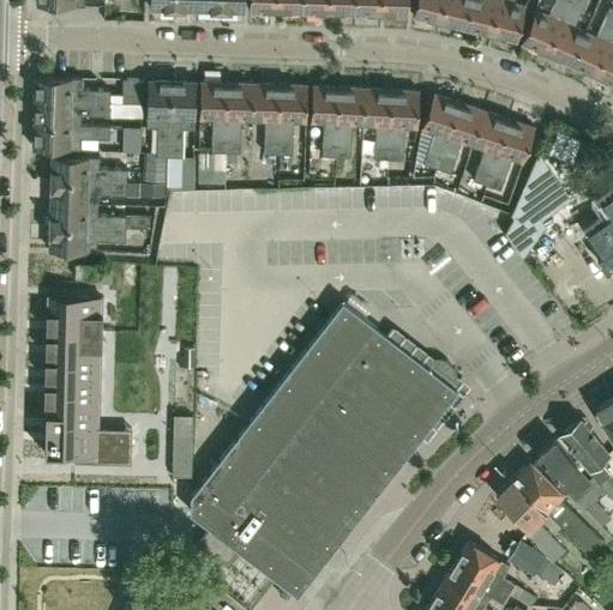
[(150,0),(151,10),(174,11),(174,0),(150,0)]
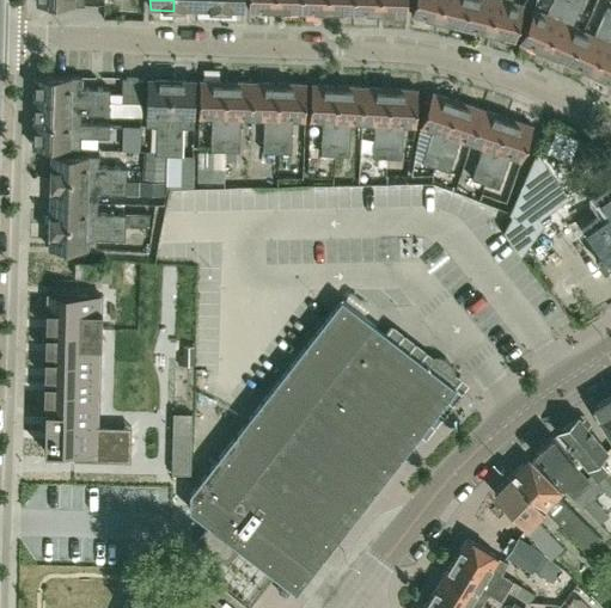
[(173,0),(173,11),(197,12),(197,0),(173,0)]
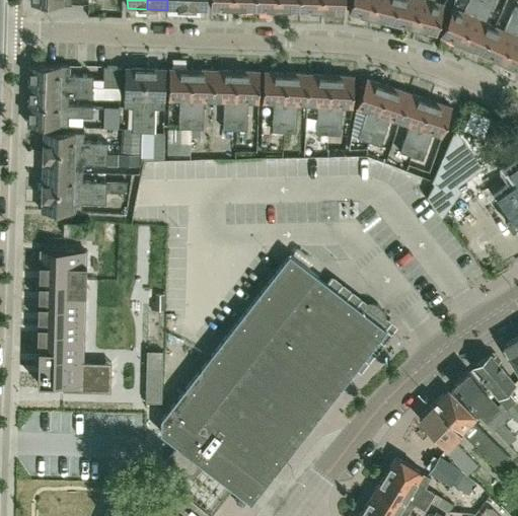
[(167,0),(167,10),(188,10),(188,0),(167,0)]
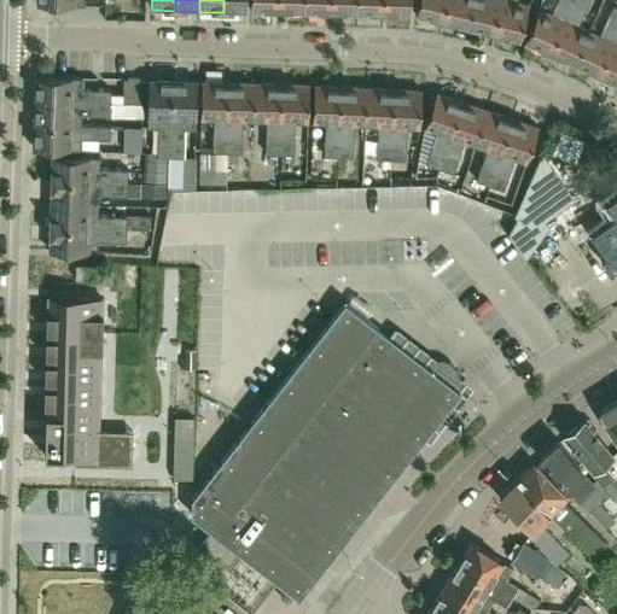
[(223,0),(223,12),(248,13),(248,0),(223,0)]
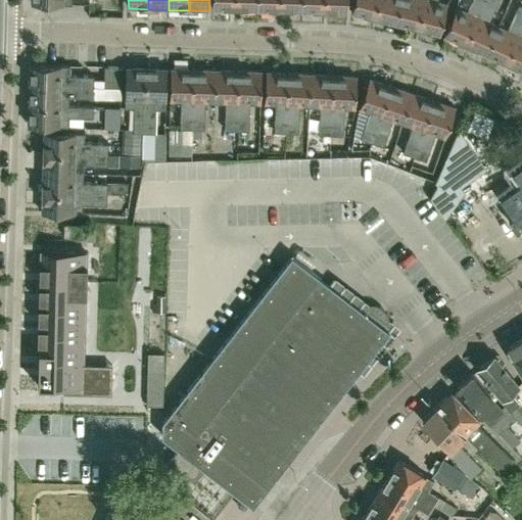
[(212,0),(214,11),(236,11),(235,0),(212,0)]
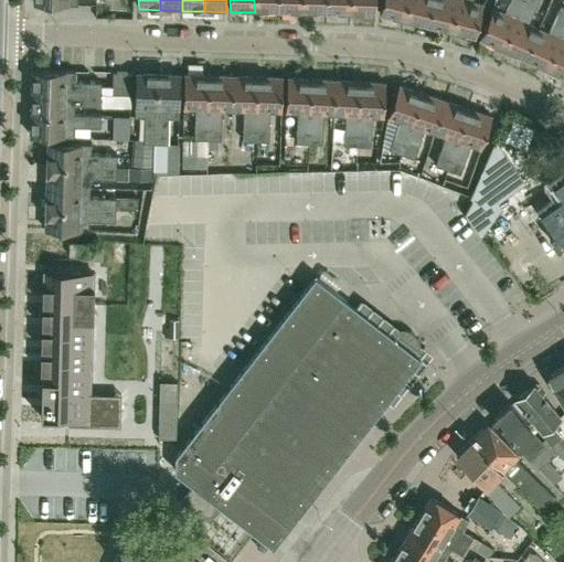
[(254,0),(255,12),(279,13),(279,0),(254,0)]
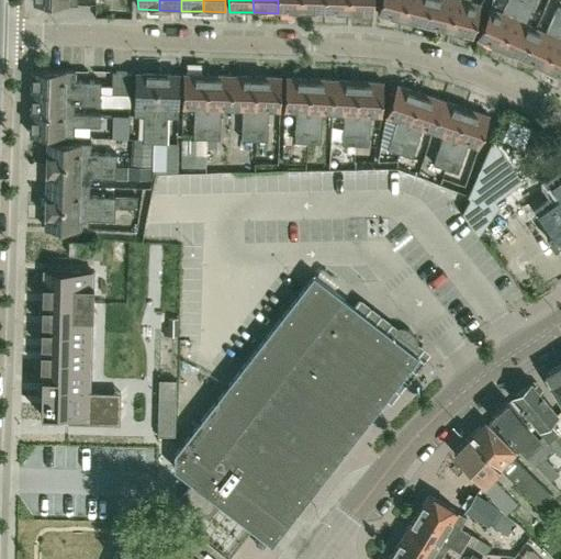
[(278,0),(278,13),(302,14),(302,0),(278,0)]
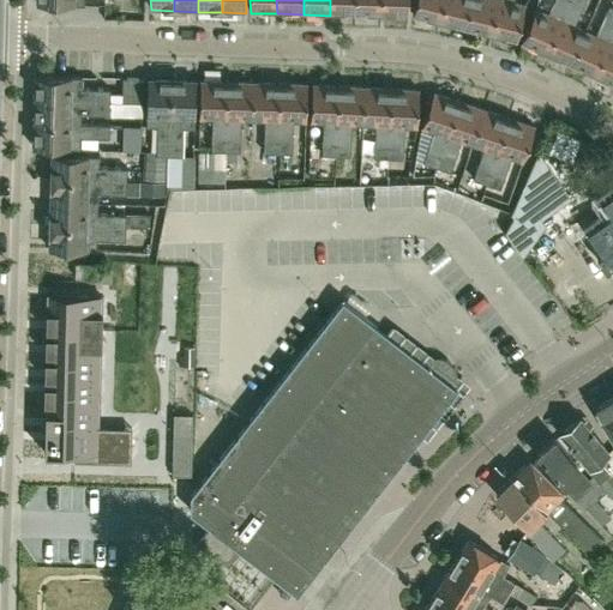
[(330,0),(330,16),(356,16),(356,0),(330,0)]
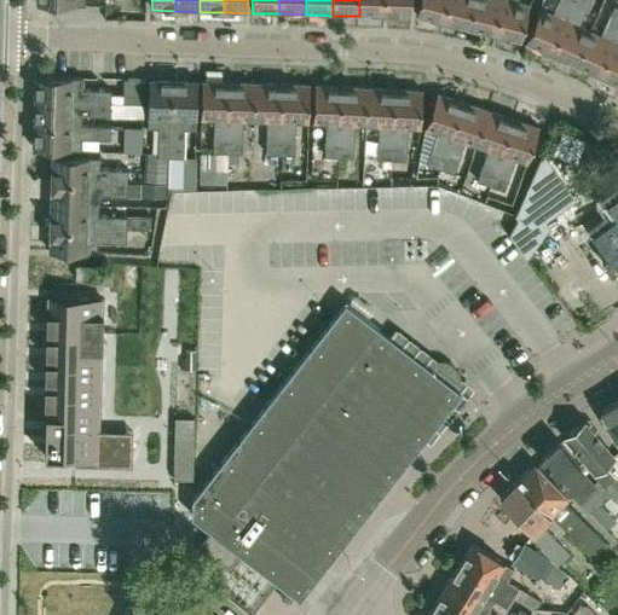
[(359,0),(359,16),(386,17),(386,0),(359,0)]
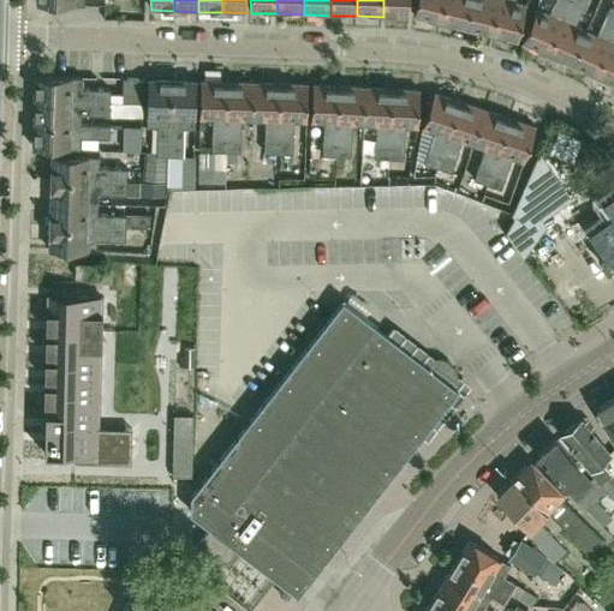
[(383,0),(383,17),(410,18),(410,0),(383,0)]
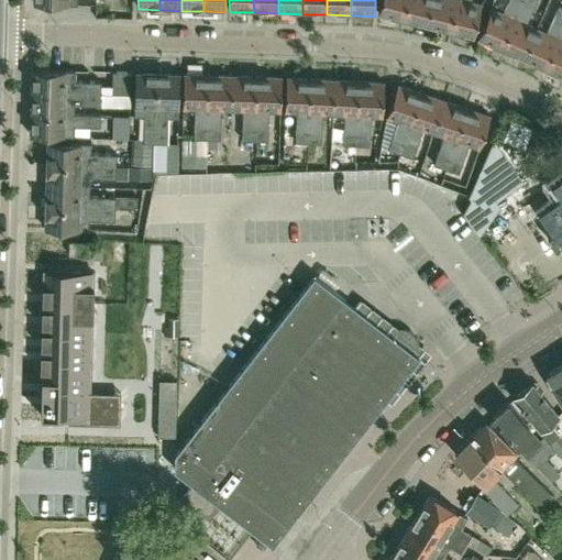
[(383,0),(379,17),(404,22),(408,0),(383,0)]
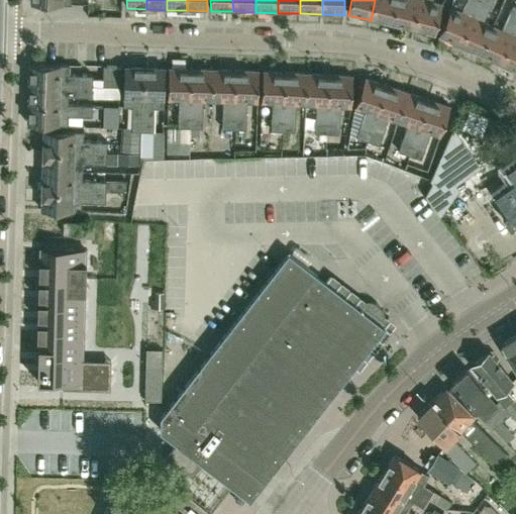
[(375,0),(371,20),(392,26),(398,0),(375,0)]
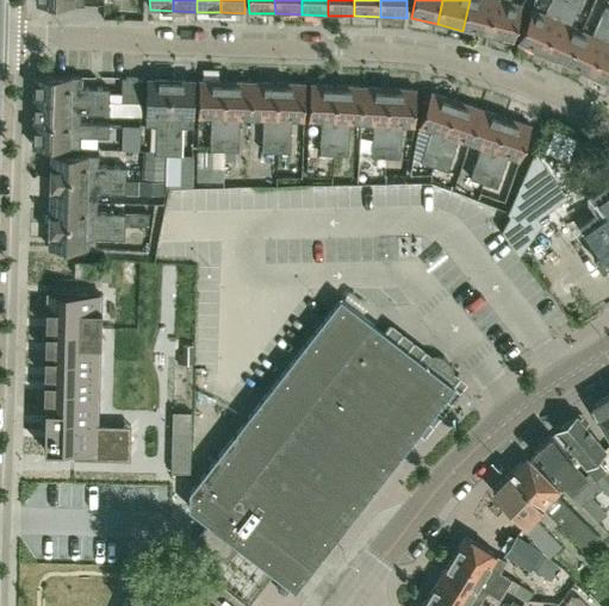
[(470,0),(463,31),(489,37),(497,2),(497,0),(470,0)]
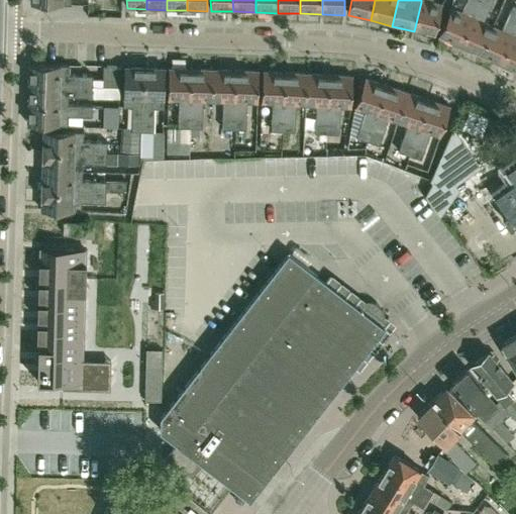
[(421,0),(421,2),(414,31),(436,36),(443,7),(432,5),(433,0),(421,0)]
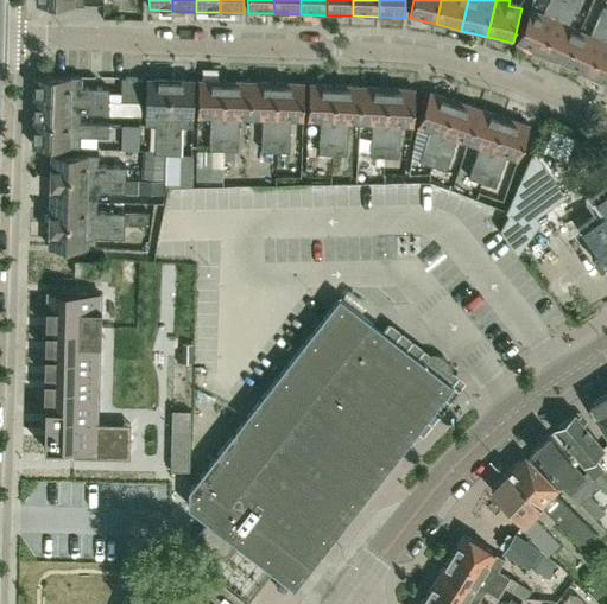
[(532,12),(517,44),(542,56),(556,23),(566,0),(550,0),(543,17),(532,12)]
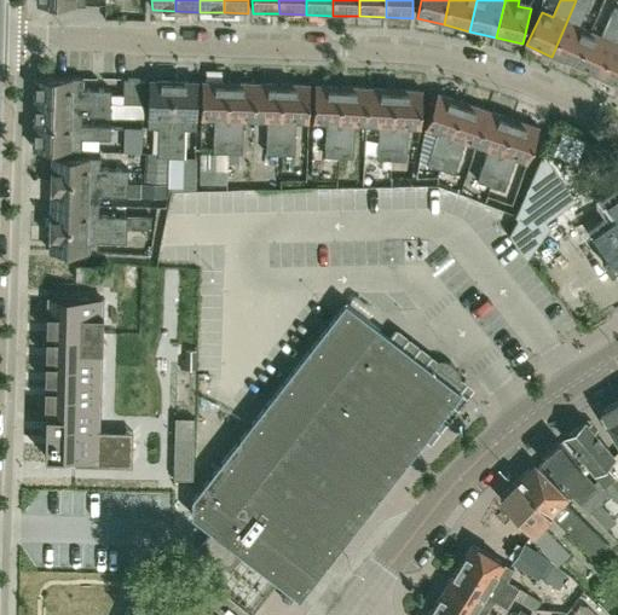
[(576,0),(566,23),(552,57),(576,68),(590,34),(579,29),(591,0),(576,0)]
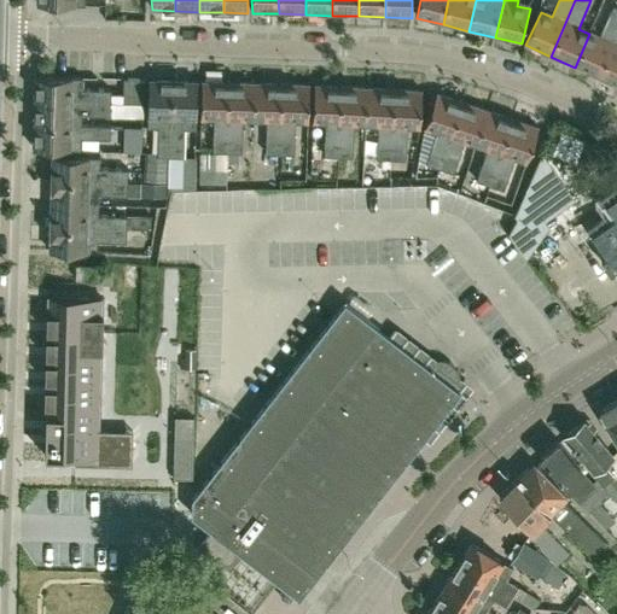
[(589,34),(575,68),(599,79),(616,37),(616,10),(613,9),(600,39),(589,34)]
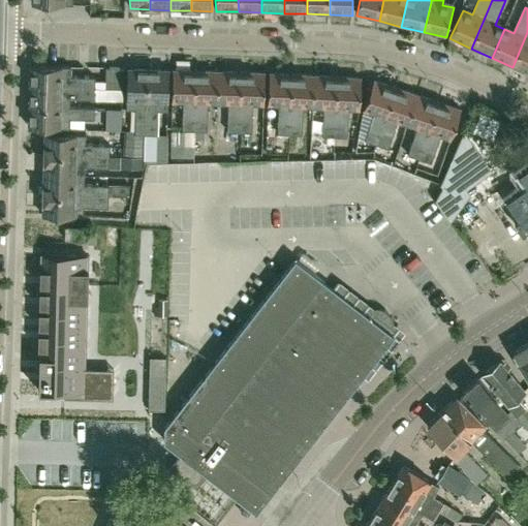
[(527,32),(513,67),(527,73),(527,32)]
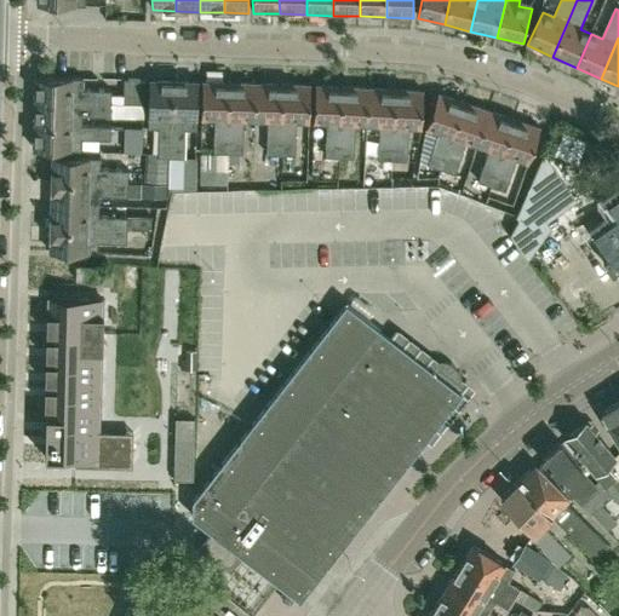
[(112,107),(112,96),(112,95),(84,92),(84,81),(36,80),(36,104),(112,107)]
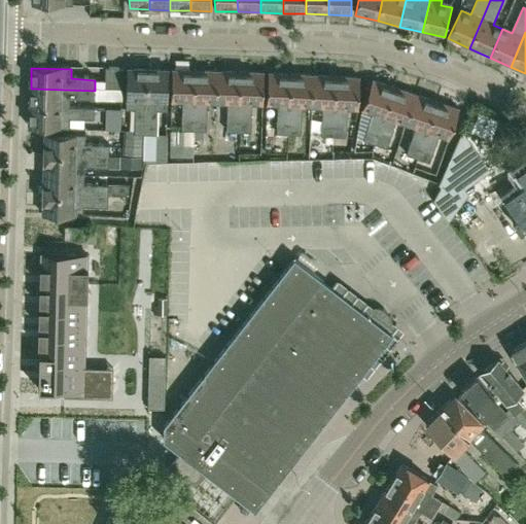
[(105,92),(124,92),(125,71),(105,70),(105,81),(105,91),(105,92)]
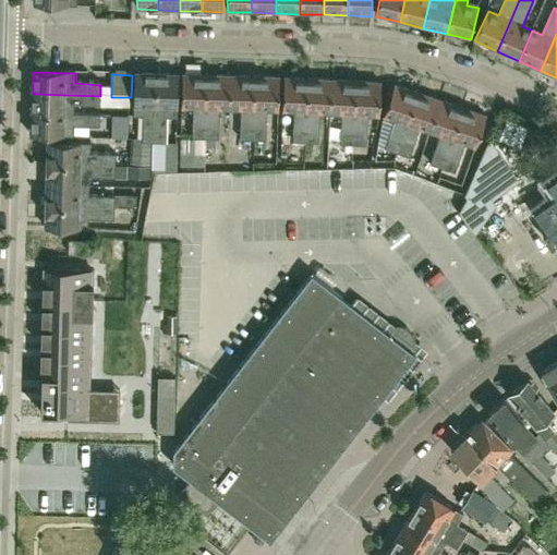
[(143,144),(156,144),(158,75),(135,74),(134,118),(144,119),(143,144)]
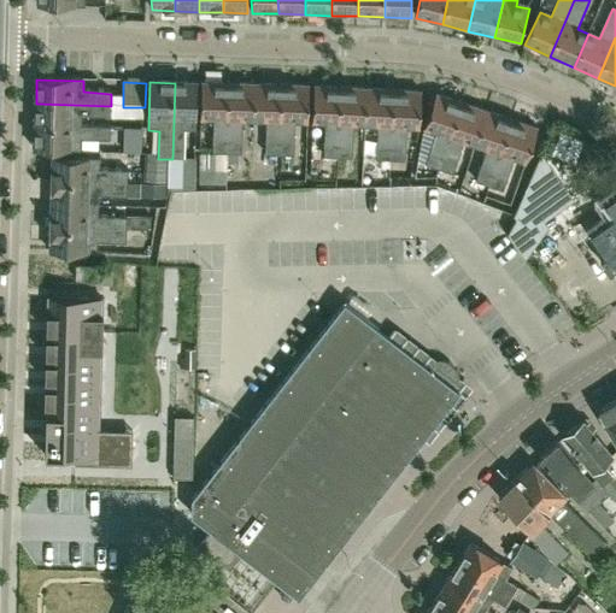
[(198,83),(175,83),(172,159),(185,159),(186,131),(197,133),(198,83)]
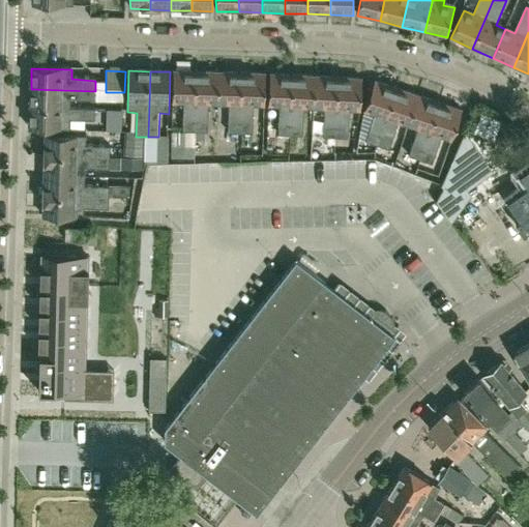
[(183,133),(195,134),(197,72),(174,72),(173,105),(184,106),(183,133)]
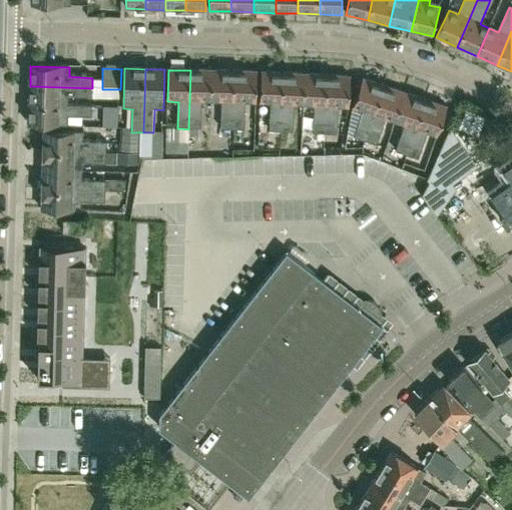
[(190,70),(188,129),(200,129),(202,102),(212,103),(213,71),(190,70)]
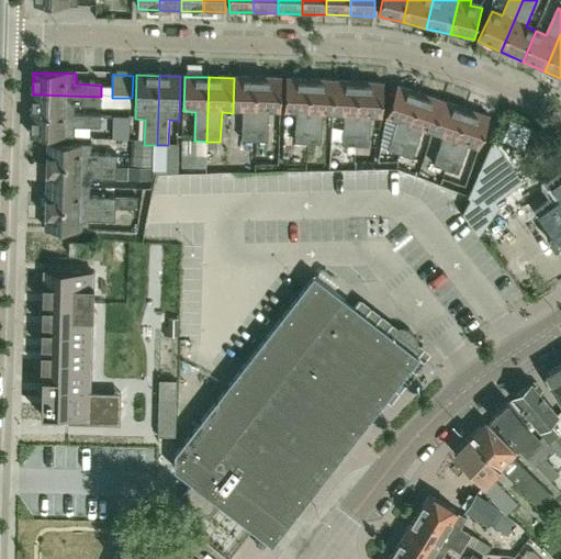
[(243,143),(256,143),(258,79),(234,78),(233,113),(244,113),(243,143)]
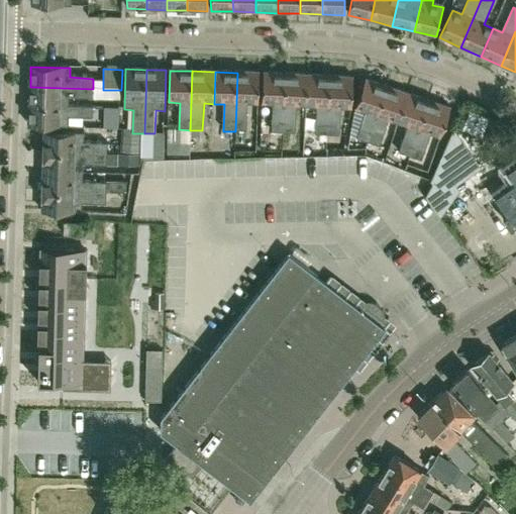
[(235,131),(236,131),(246,132),(247,105),(259,105),(260,74),(237,73),(235,131)]
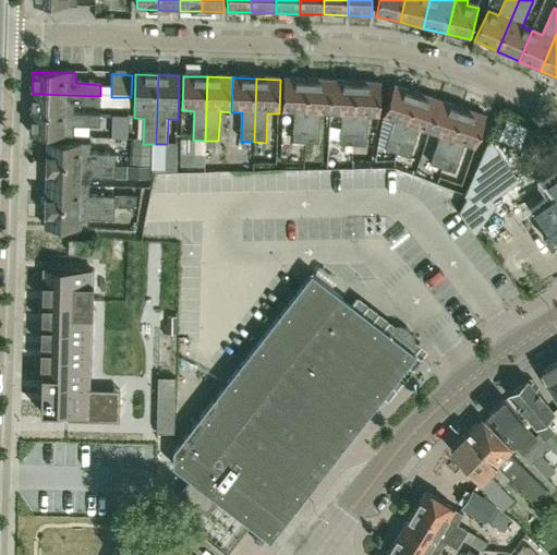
[(306,144),(310,81),(285,80),(283,115),(294,115),(293,144),(306,144)]
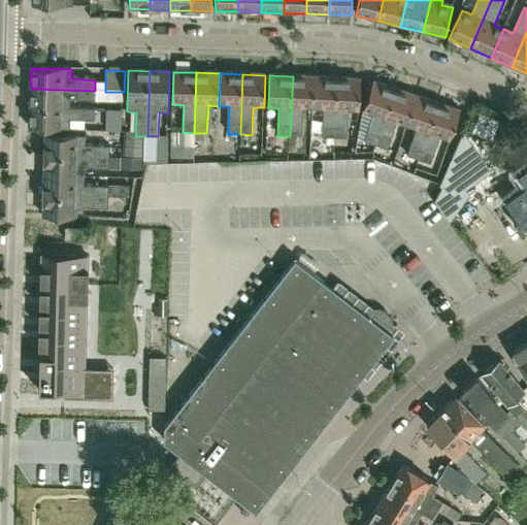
[(316,77),(293,76),(290,136),(302,137),(303,109),(314,110),(316,77)]
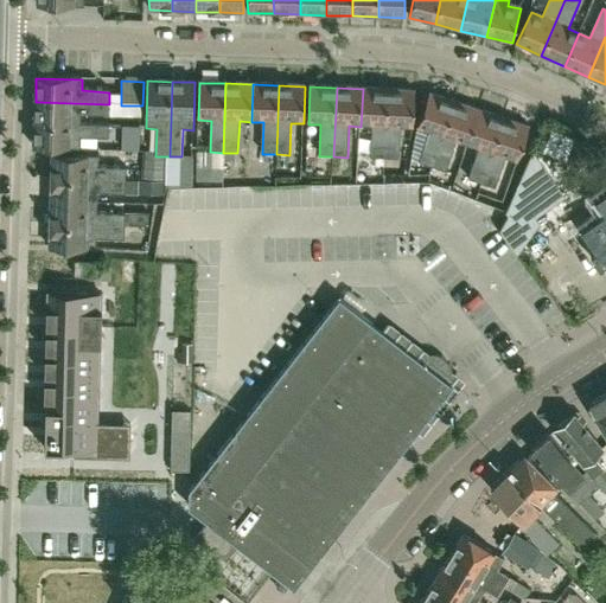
[(386,160),(389,90),(363,89),(361,127),(372,127),(370,159),(386,160)]
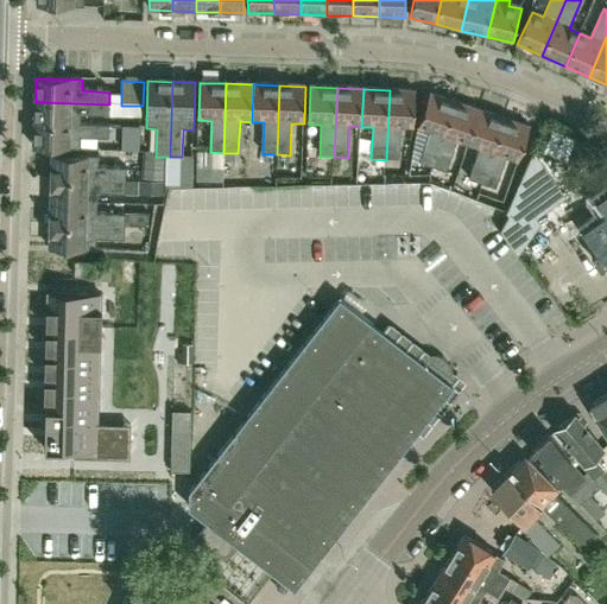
[(416,91),(390,90),(386,160),(399,160),(402,128),(413,129),(416,91)]
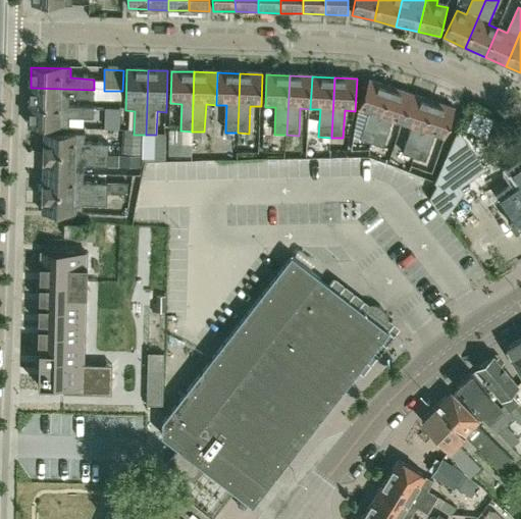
[(104,81),(94,81),(94,90),(104,90),(104,81)]
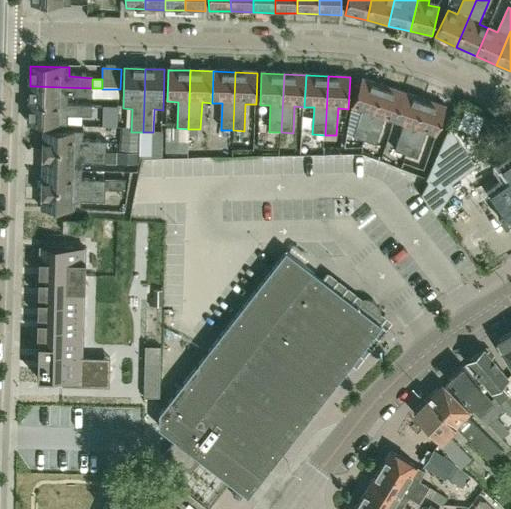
[(352,110),(362,113),(354,138),(365,142),(373,117),(383,87),(362,80),(352,110)]
